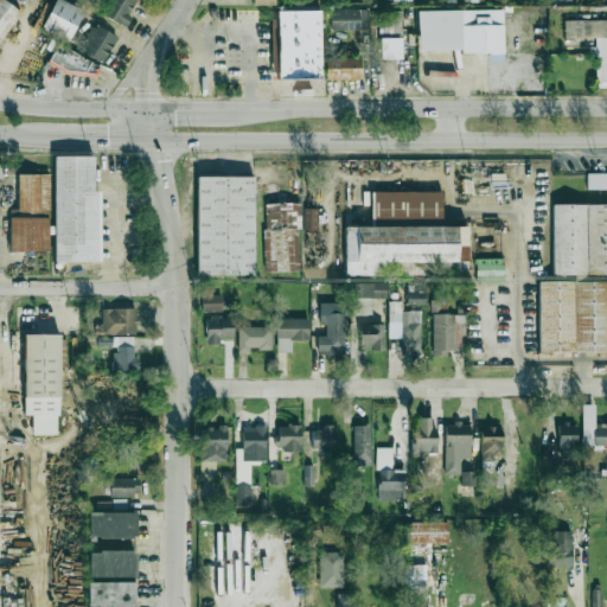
[(0,0),(0,39),(20,12),(1,0),(0,0)]
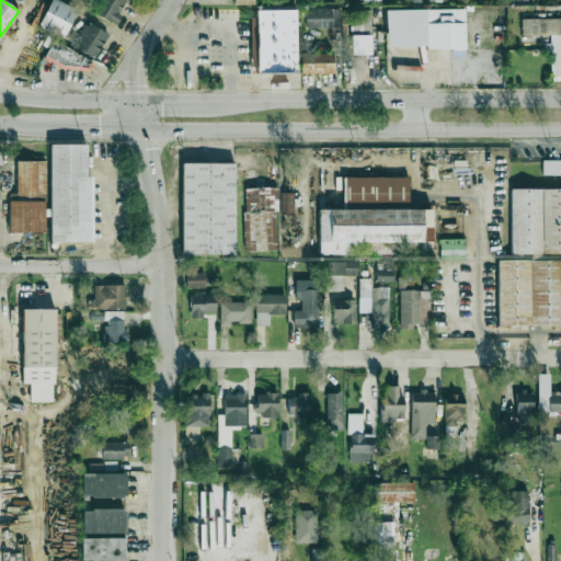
[(76,8),(57,0),(47,0),(38,27),(64,37),(76,8)]
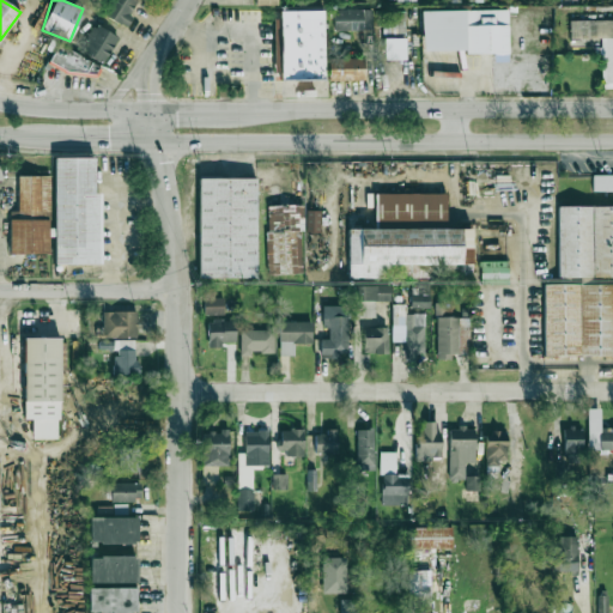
[(126,25),(139,1),(137,0),(111,0),(104,14),(126,25)]
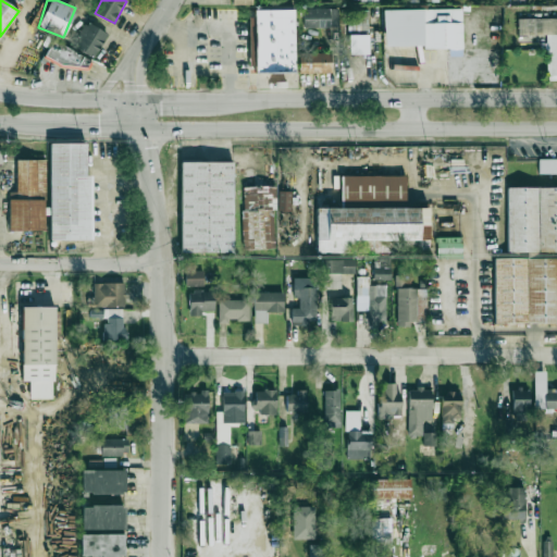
[(302,27),(338,26),(338,8),(302,9),(302,27)]
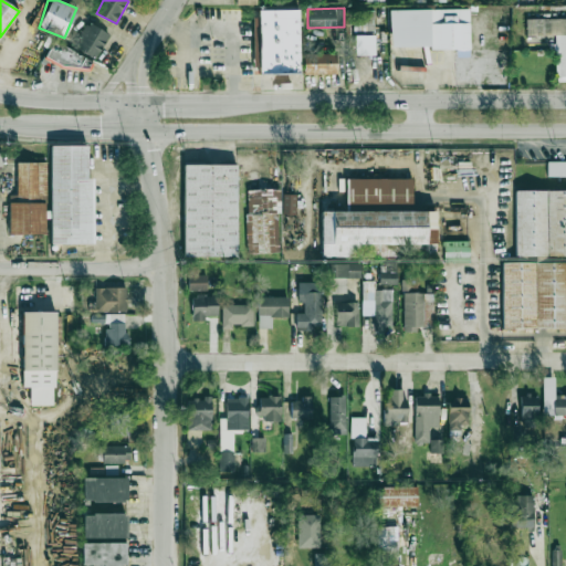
[(469,8),(389,9),(389,46),(430,45),(431,49),(469,49),(469,8)]
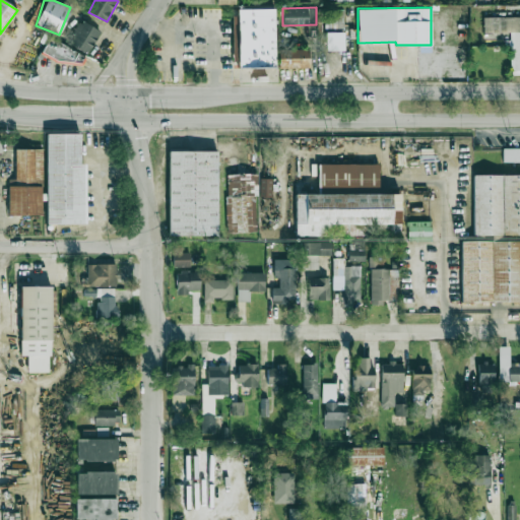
[(233,9),(234,68),(275,67),(274,8),(233,9)]
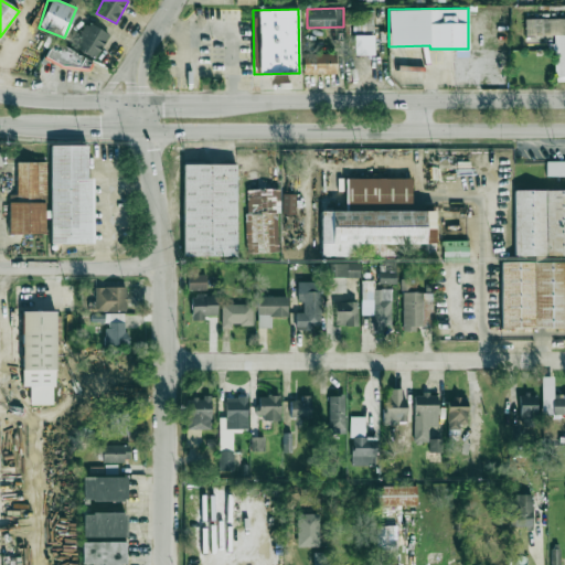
[(351,10),(352,31),(373,31),(372,10),(351,10)]
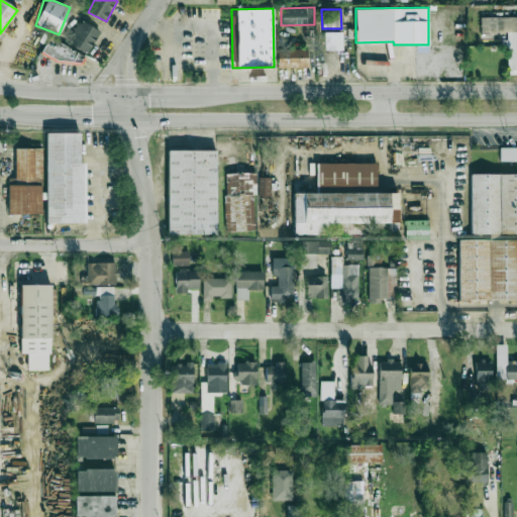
[(516,74),(516,16),(480,17),(481,32),(506,31),(507,74),(516,74)]
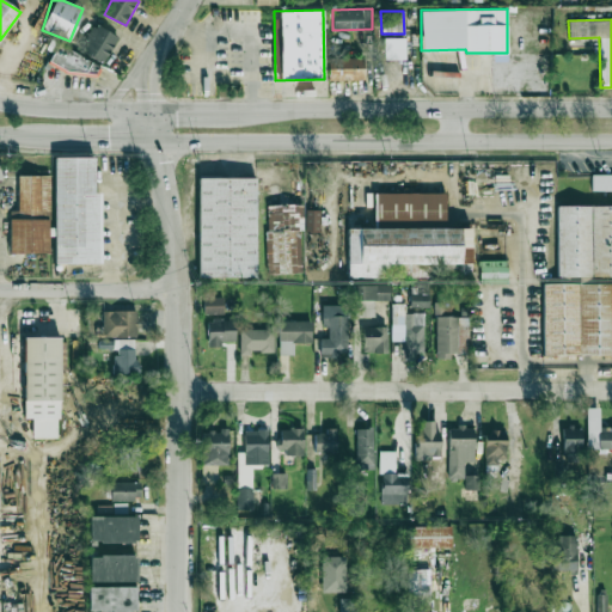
[(79,49),(102,63),(118,37),(95,23),(79,49)]
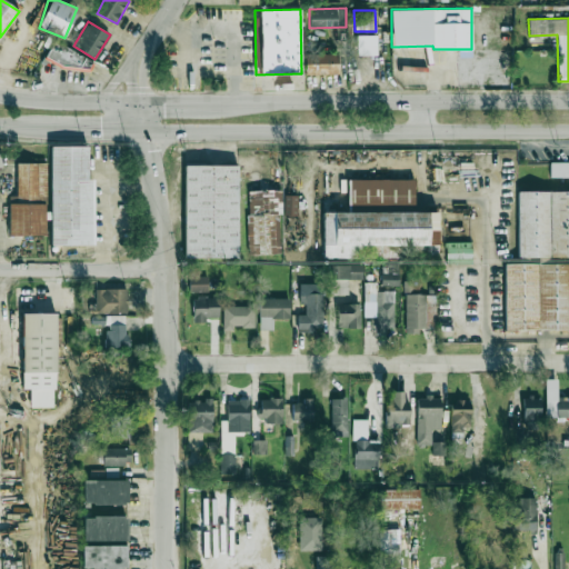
[(355,36),(356,55),(376,55),(376,35),(355,36)]
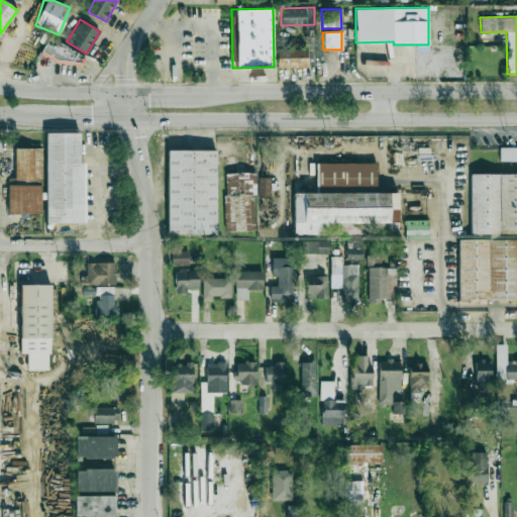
[(83,55),(48,36),(41,50),(76,69),(83,55)]
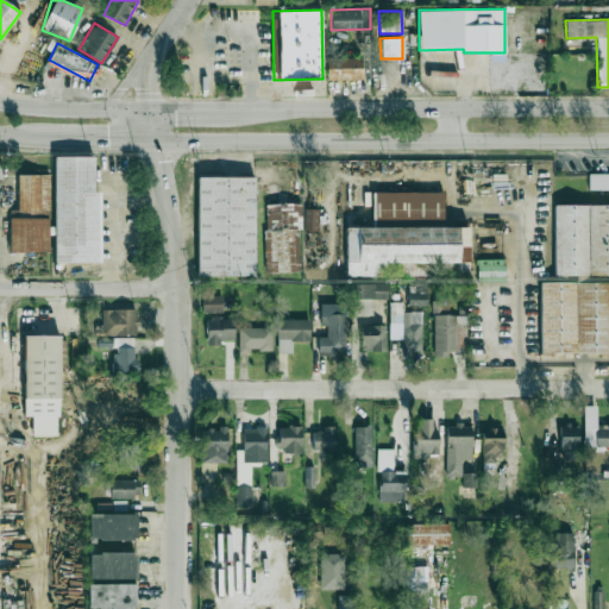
[(360,57),(326,58),(327,80),(362,79),(360,57)]
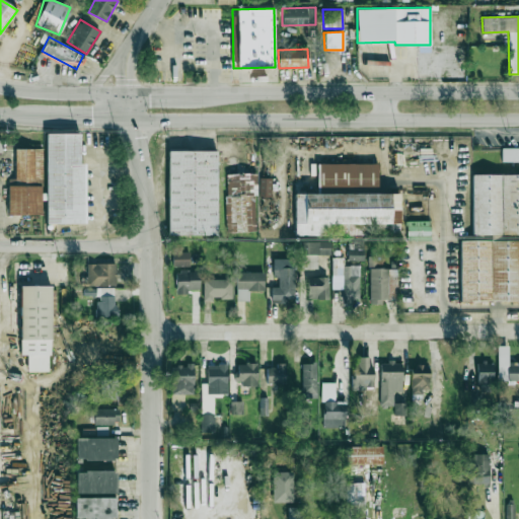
[(47,223),(85,223),(85,162),(80,162),(79,133),(46,133),(47,223)]
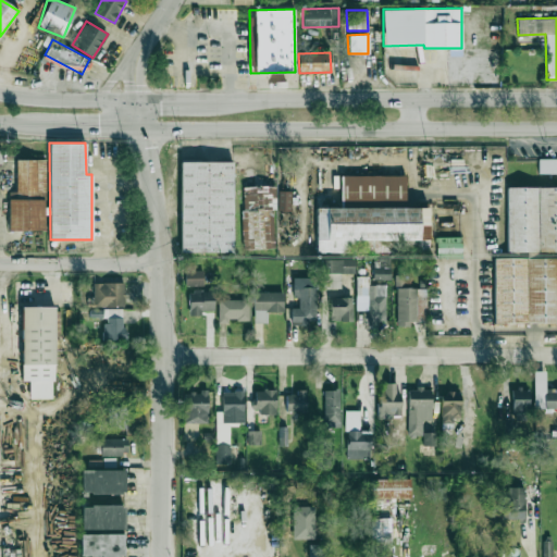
[(494,323),(556,322),(556,158),(539,159),(539,173),(556,173),(556,187),(506,187),(507,255),(494,255),(494,323)]
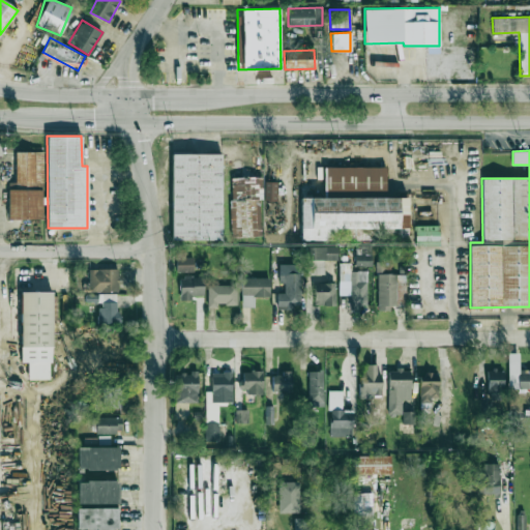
[(41,151),(15,151),(16,182),(7,182),(8,219),(43,218),(41,151)]
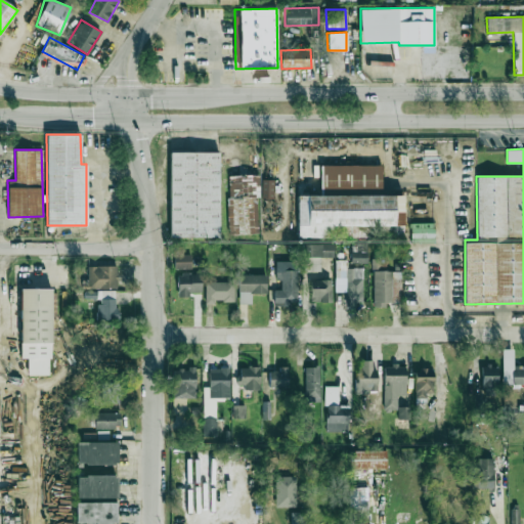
[(219,153),(170,151),(169,236),(218,237),(219,153)]
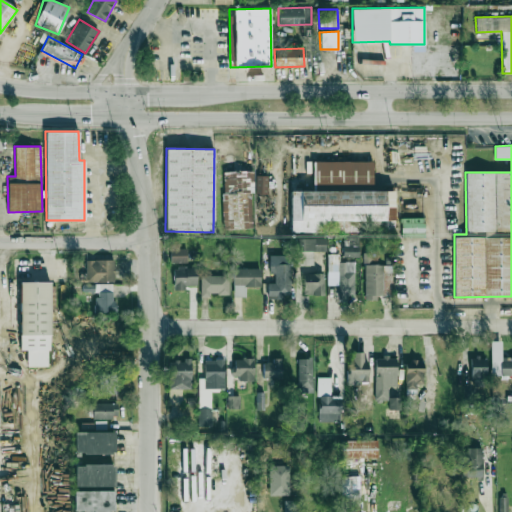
[(313,161),(313,190),(291,190),(291,231),(394,231),(394,190),(372,190),(372,161),(313,161)]
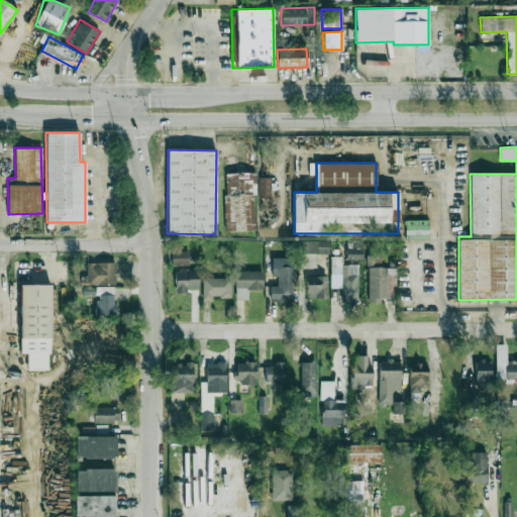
[(225,231),(255,230),(253,172),(223,174),(225,231)]
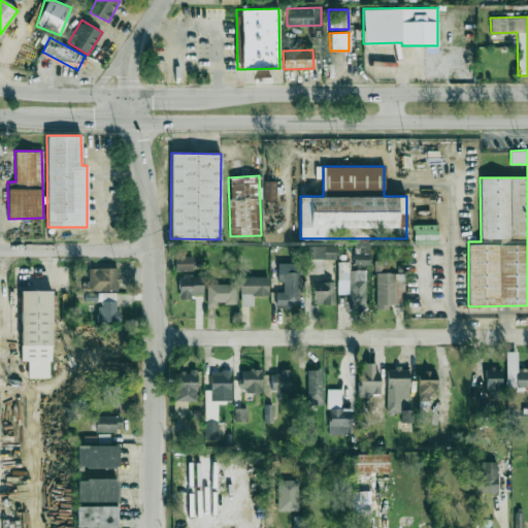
[(263,199),(275,199),(276,180),(263,180),(263,199)]
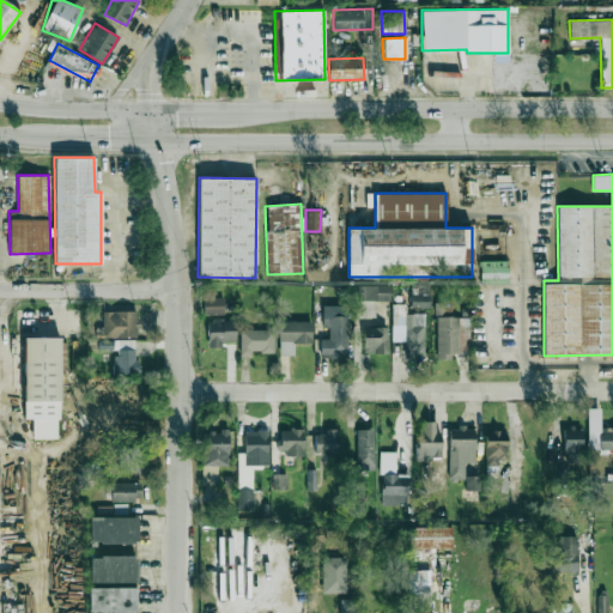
[(390,299),(390,284),(353,285),(353,301),(390,299)]
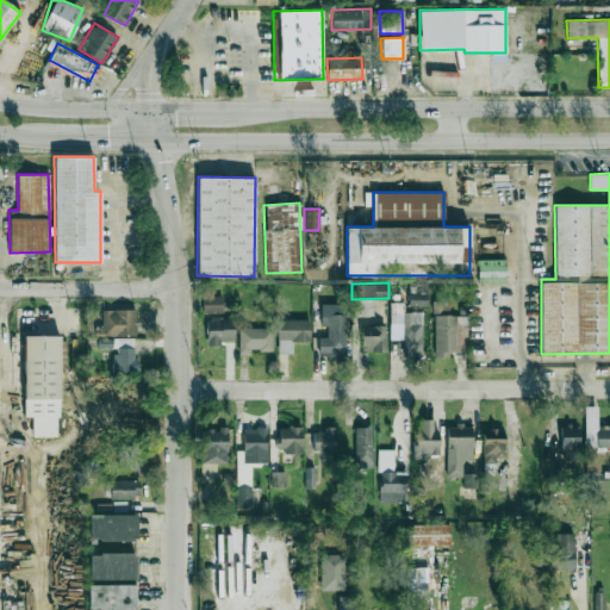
[(409,299),(412,299),(411,305),(427,305),(427,293),(409,293),(409,299)]
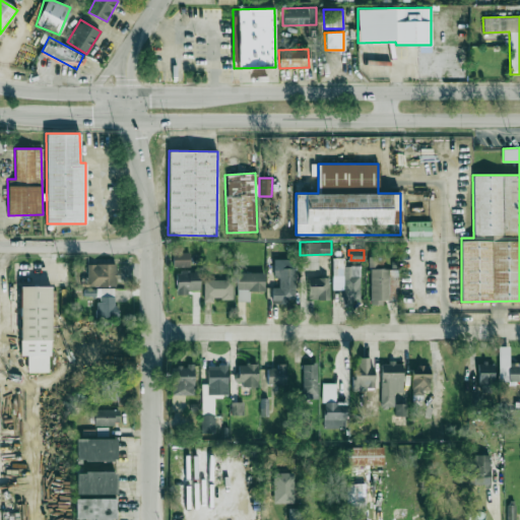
[(189,266),(189,251),(172,251),(173,266),(189,266)]
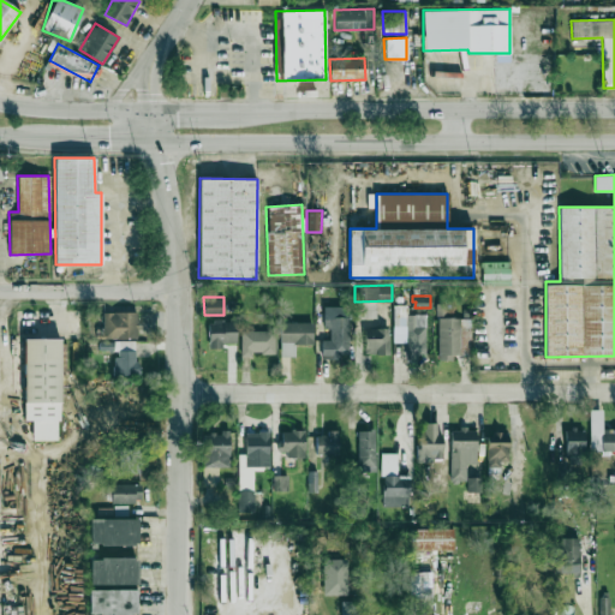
[(356,317),(375,318),(376,303),(357,302),(356,317)]
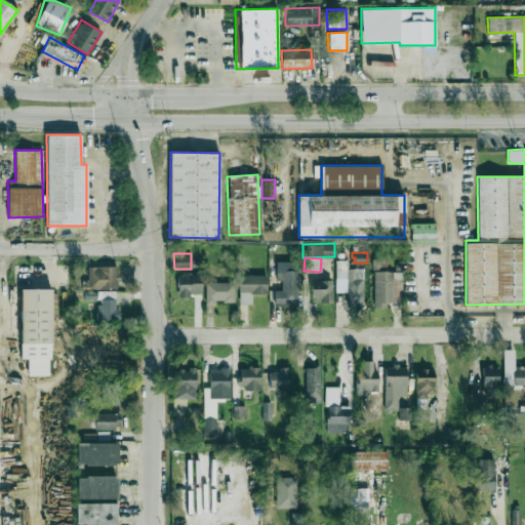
[(87,267),(88,289),(118,288),(117,266),(87,267)]
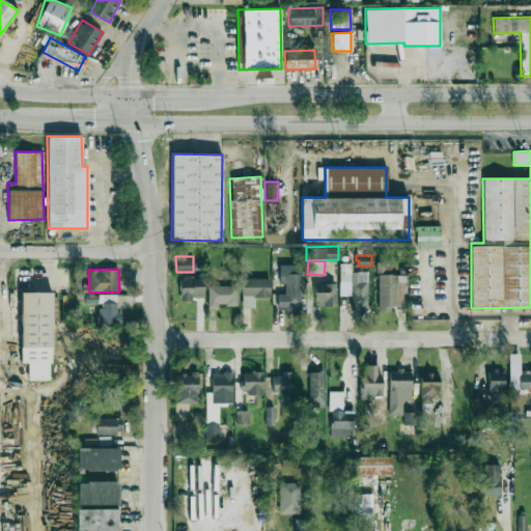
[(367,308),(366,271),(350,272),(351,308),(367,308)]
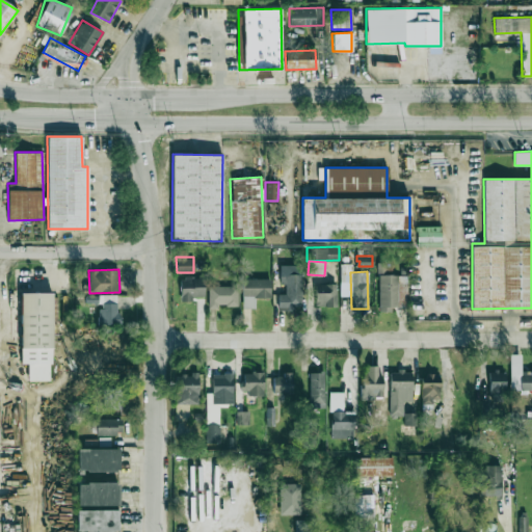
[(301,274),(278,274),(278,284),(285,284),(285,293),(277,293),(277,310),(301,310),(301,274)]
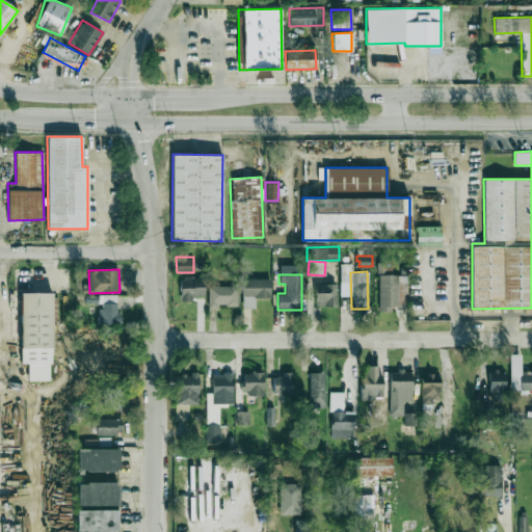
[(379,274),(377,311),(391,311),(391,306),(405,307),(405,292),(397,291),(398,274),(379,274)]
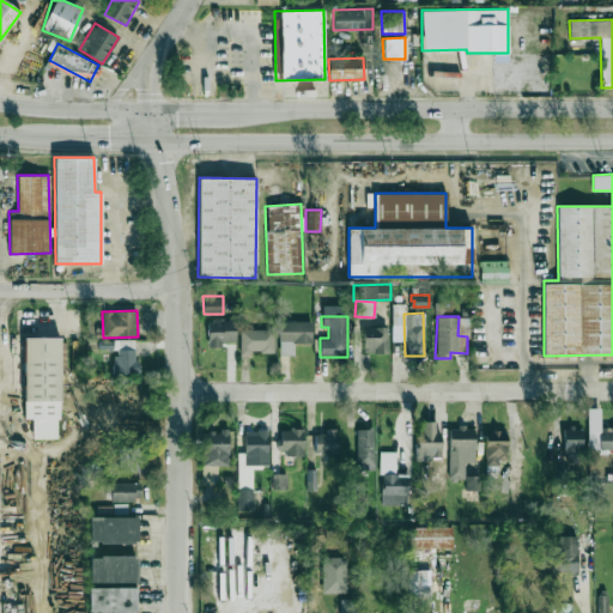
[(235,320),(207,320),(207,344),(235,344),(235,320)]
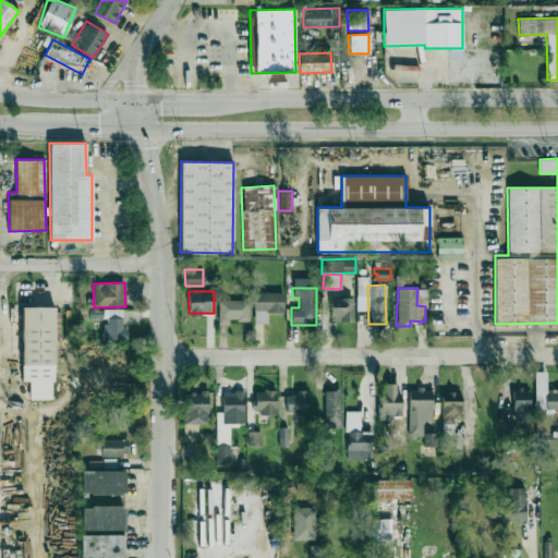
[(254,323),(267,323),(267,312),(282,312),(282,292),(254,292),(254,323)]
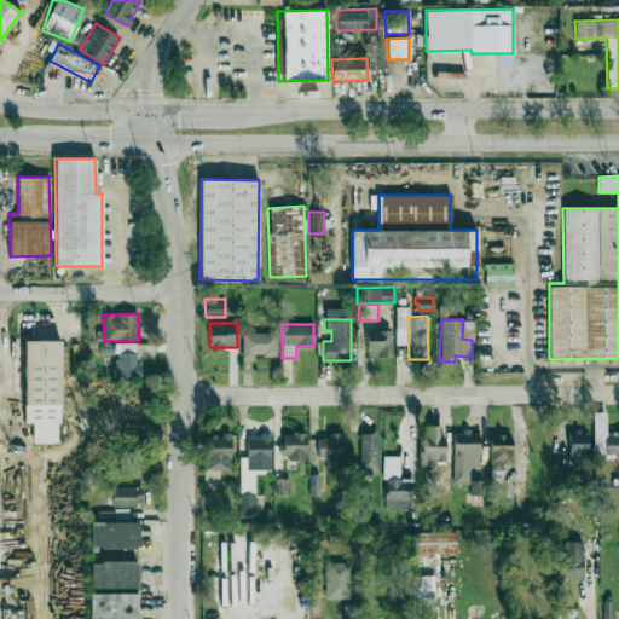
[(366,356),(391,356),(392,330),(366,330),(366,356)]
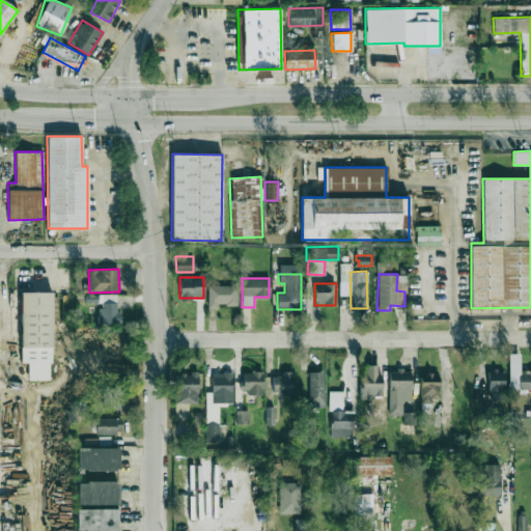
[(207,305),(236,306),(238,285),(207,284),(207,305)]
